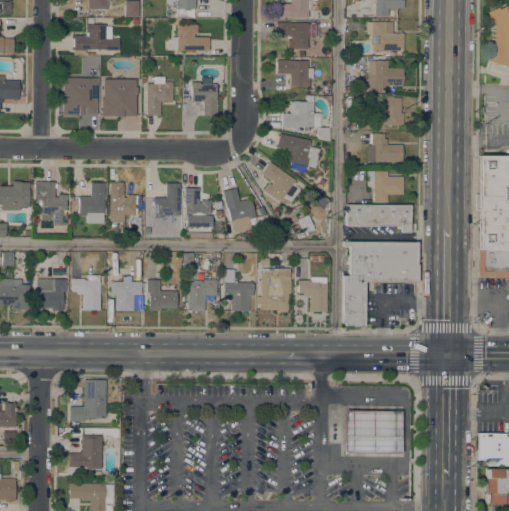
[(0,0),(1,0),(13,0),(12,13),(1,13),(1,14),(0,14),(0,0)]
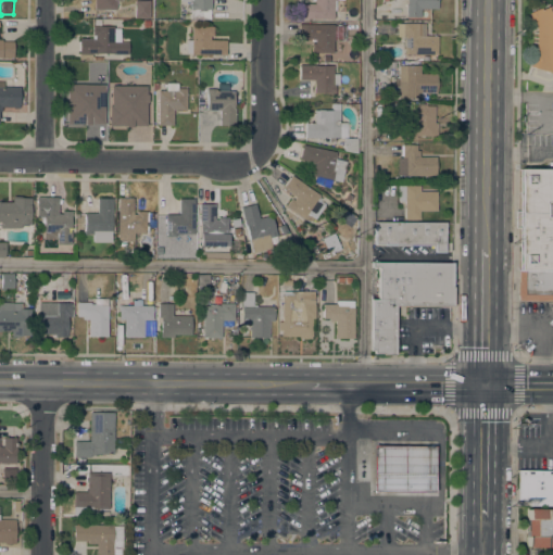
[(124,0),(120,0),(118,9),(97,9),(97,0),(124,0)]
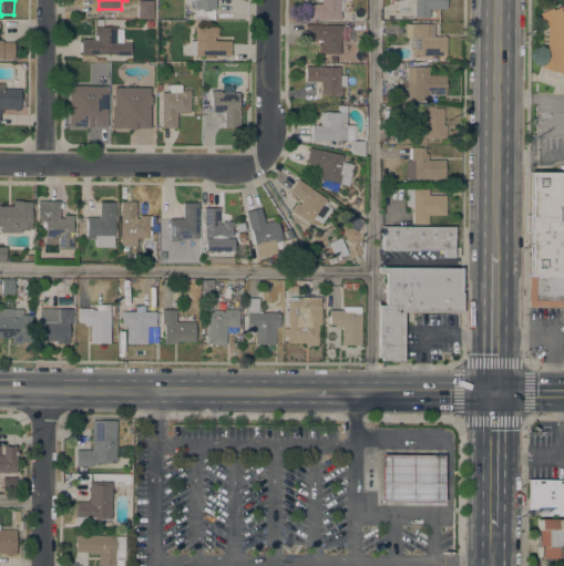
[(140,0),(155,0),(155,18),(140,17),(140,0)]
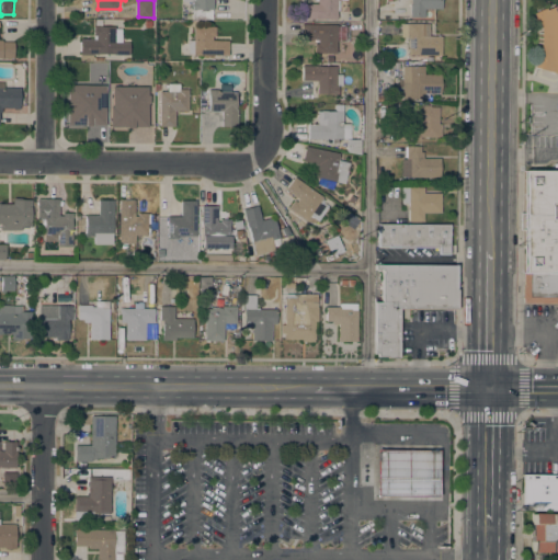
[(216,0),(216,9),(215,9),(215,19),(194,19),(195,1),(185,1),(185,0),(216,0)]
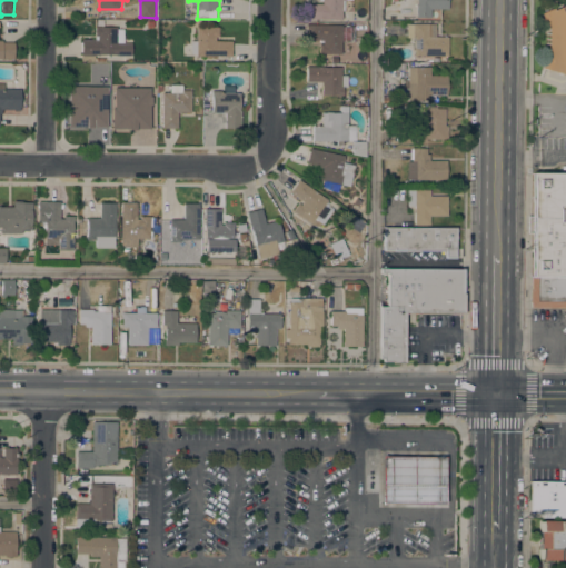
[(310,19),(310,3),(325,3),(325,0),(320,0),(347,0),(347,9),(345,9),(344,19),(310,19)]
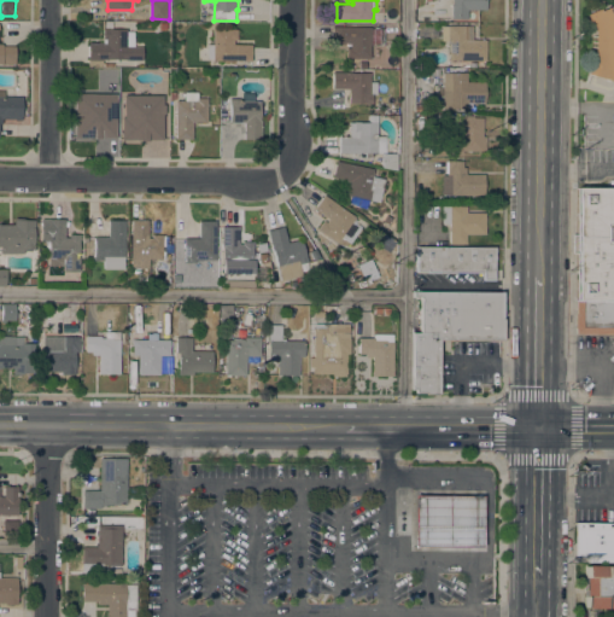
[(489,0),(489,10),(471,9),(469,18),(454,18),(454,0),(489,0)]
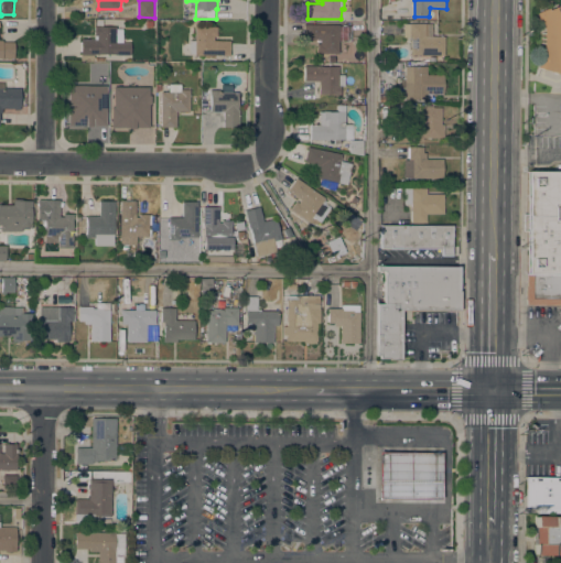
[(560,73),(559,73),(540,66),(542,51),(546,50),(546,25),(541,22),(540,12),(559,2),(560,2),(560,73)]
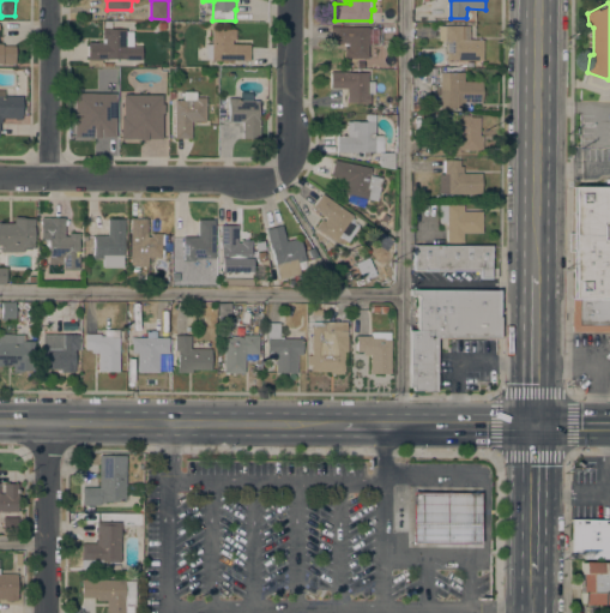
[(485,60),(451,60),(451,53),(450,53),(450,41),(447,41),(447,38),(441,38),(441,25),(448,25),(448,24),(463,24),(463,25),(472,25),(472,38),(485,38),(485,60)]
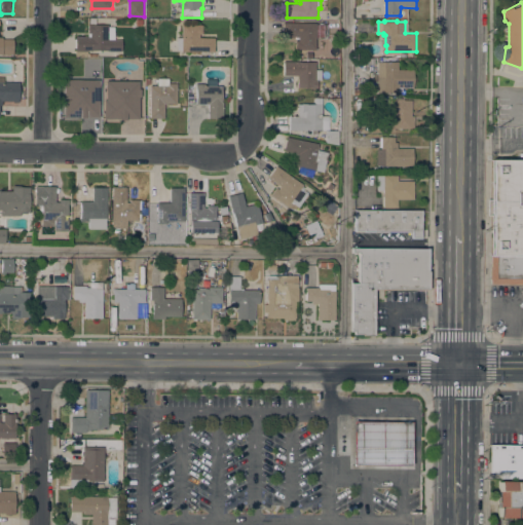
[(89,36),(90,23),(94,24),(110,24),(110,26),(116,26),(116,39),(123,39),(123,50),(109,50),(109,49),(95,49),(95,50),(89,50),(89,57),(77,57),(77,36),(89,36)]
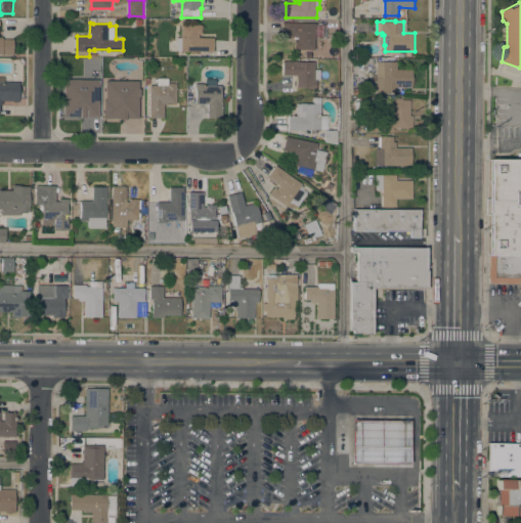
[(316,49),(296,49),(296,40),(299,40),(299,37),(285,37),(285,23),(316,23),(316,24),(328,24),(328,38),(316,38),(316,49)]
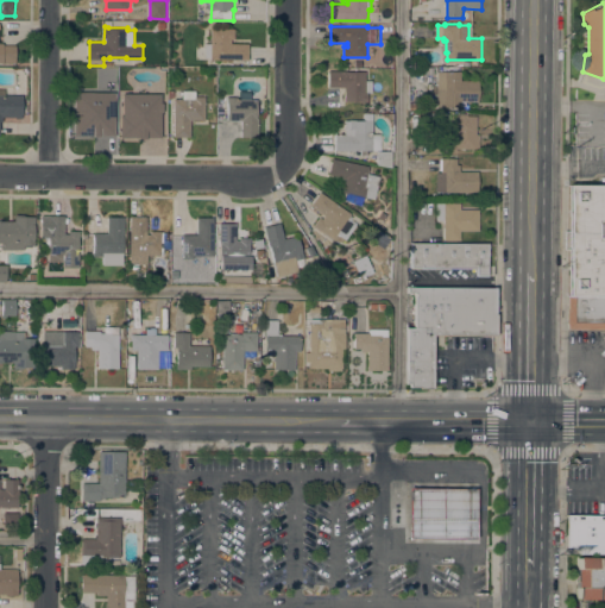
[(213,27),(237,29),(237,39),(233,39),(233,43),(251,43),(251,60),(213,58),(213,27)]
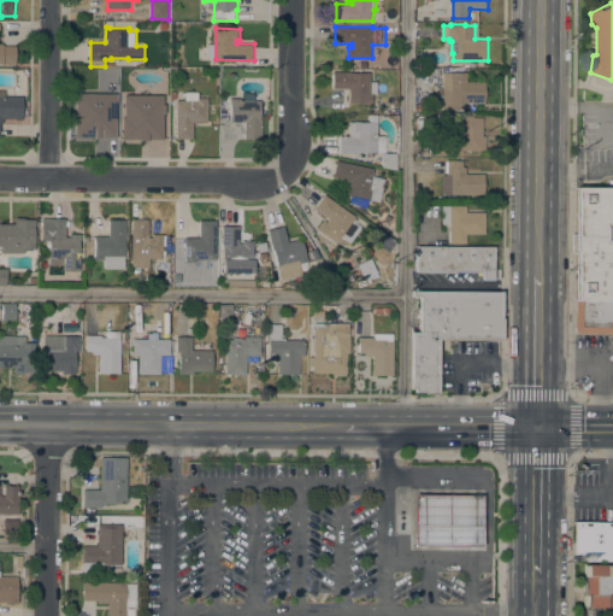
[(0,44),(5,44),(5,46),(18,46),(18,64),(4,63),(0,63),(0,44)]
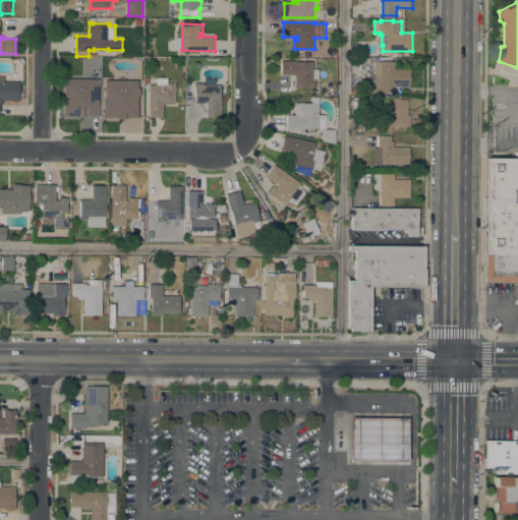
[(314,61),(314,68),(321,68),(320,78),(315,78),(315,87),(296,87),(296,74),(282,74),(283,60),(314,61)]
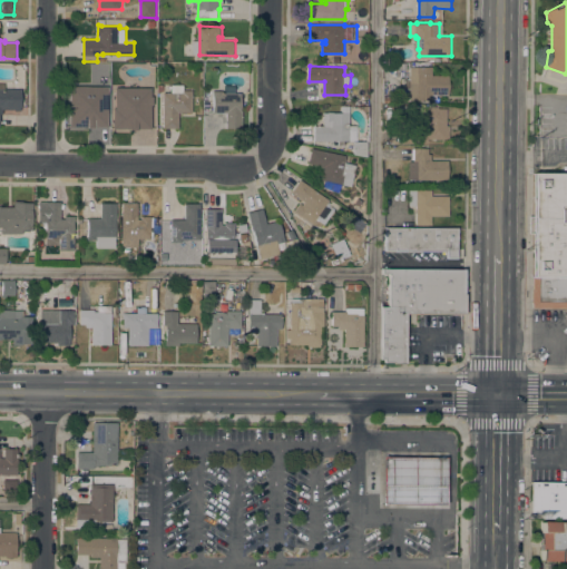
[(411,66),(433,67),(433,75),(450,76),(450,95),(433,95),(433,100),(411,99),(411,66)]
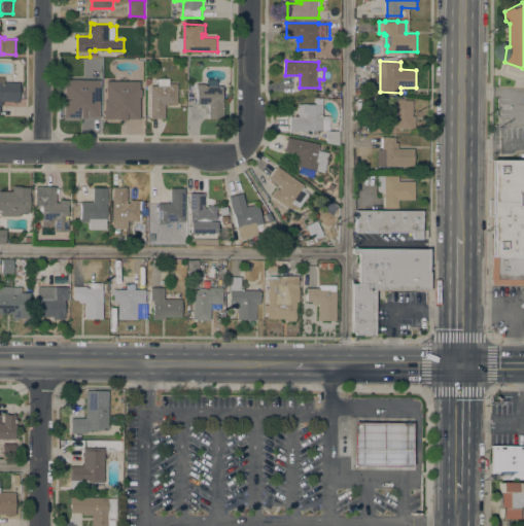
[(97,82),(97,86),(97,102),(100,102),(100,116),(86,116),(86,111),(84,111),(84,117),(71,117),(71,114),(66,114),(66,104),(71,104),(71,84),(76,84),(76,76),(97,76),(97,82)]
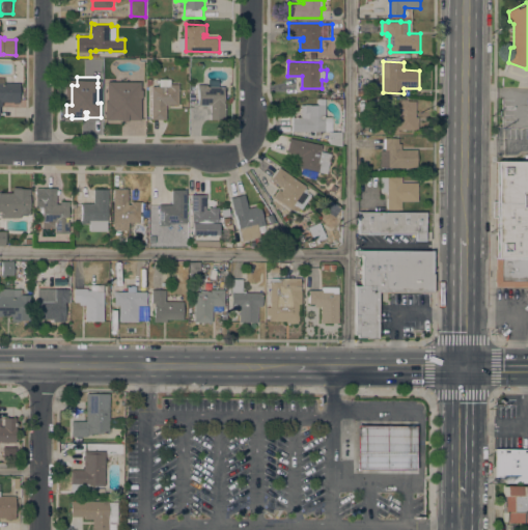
[(154,86),(161,86),(161,79),(172,79),(172,83),(181,84),(181,104),(167,104),(167,119),(154,119),(154,86)]
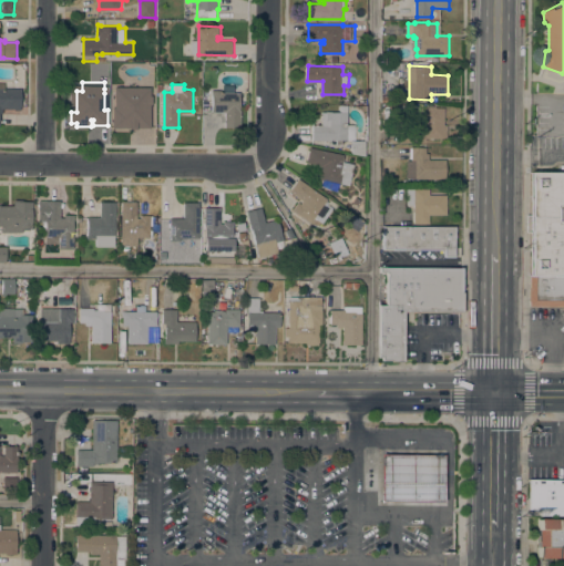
[(214,112),(214,94),(213,94),(213,90),(222,90),(222,92),(224,92),(224,84),(235,84),(235,92),(242,92),(242,110),(242,126),(226,126),(226,112),(214,112)]
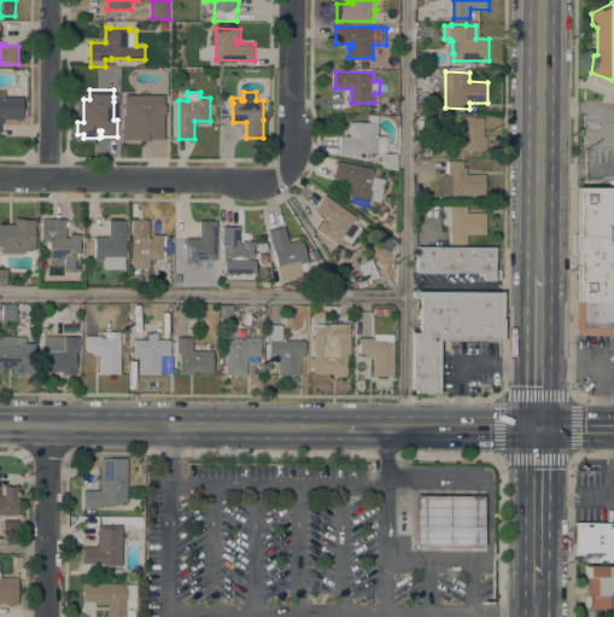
[(147,94),(147,99),(165,99),(165,102),(170,102),(170,134),(165,134),(165,138),(147,138),(147,120),(146,120),(146,124),(127,124),(127,94),(147,94)]
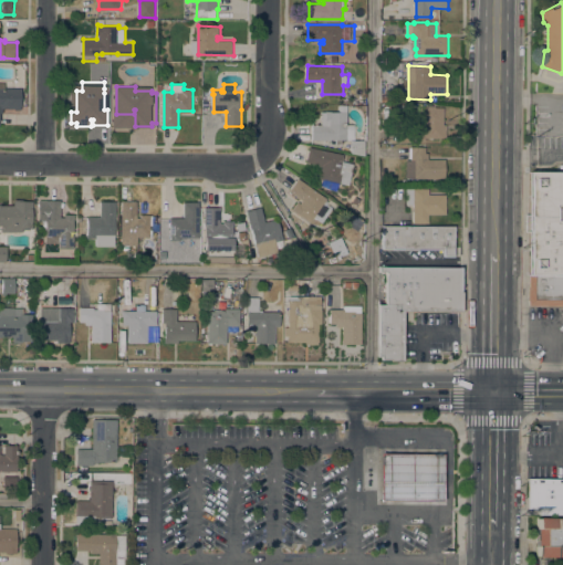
[(0,87),(22,89),(22,110),(16,110),(16,108),(3,107),(3,113),(1,113),(1,125),(0,125),(0,87)]
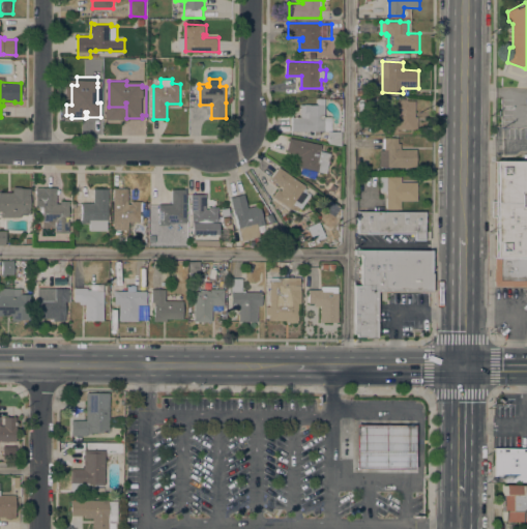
[(398,100),(416,100),(416,117),(418,117),(418,129),(400,129),(400,131),(385,131),(385,118),(398,118),(398,100)]
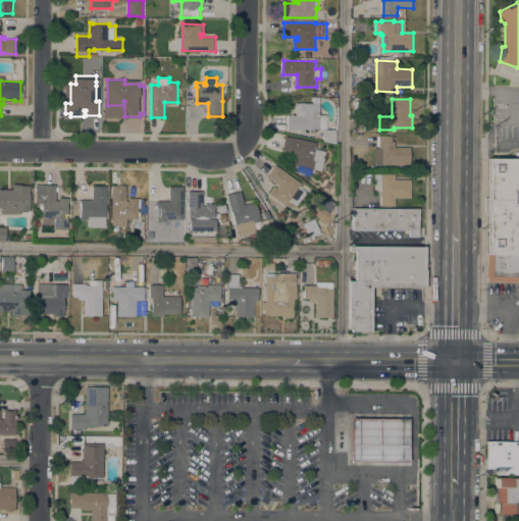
[(321,114),(328,114),(328,128),(316,128),(315,133),(311,133),(311,129),(289,129),(289,110),(298,110),(298,103),(321,103),(321,114)]
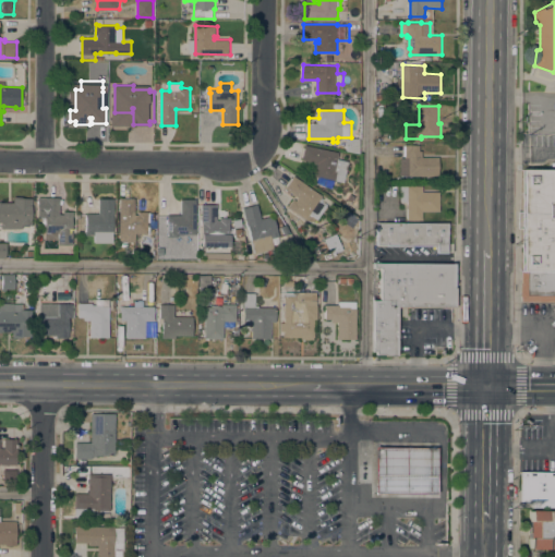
[(361,154),(348,150),(348,138),(361,138),(361,154)]
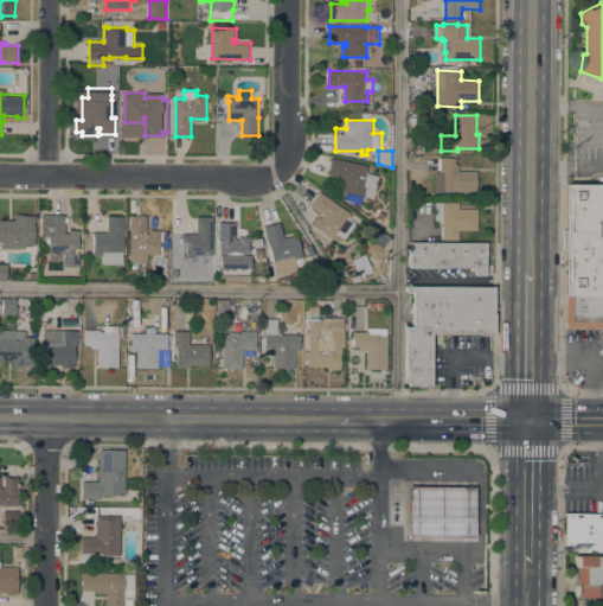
[(370,166),(369,173),(380,176),(376,198),(342,191),(346,177),(329,173),(333,158),(370,166)]
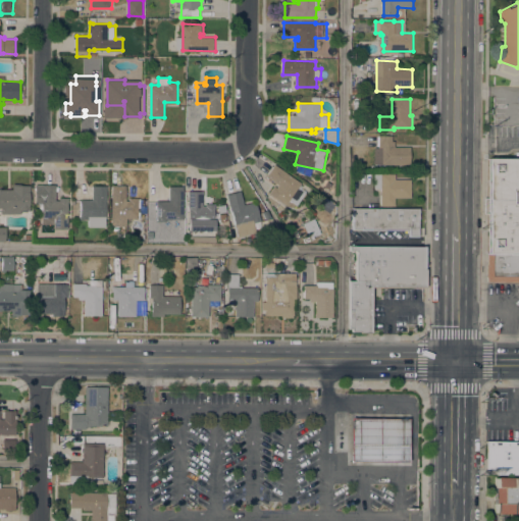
[(380,136),(394,136),(394,141),(396,141),(396,147),(412,147),(411,165),(382,164),(377,164),(377,151),(381,151),(381,149),(379,149),(380,136)]
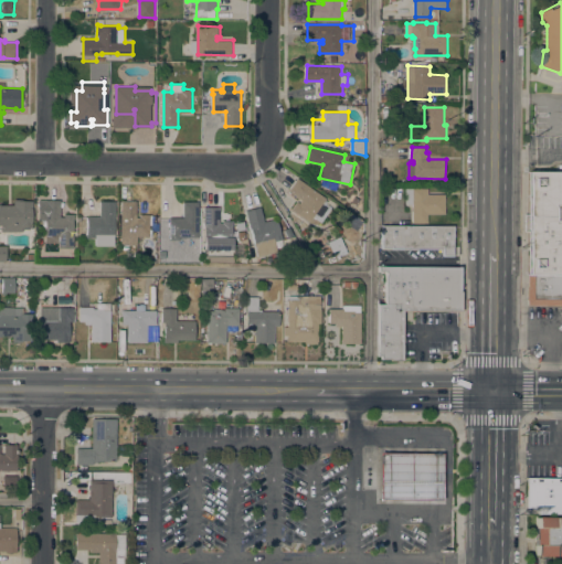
[(561,275),(553,275),(536,275),(530,275),(531,231),(526,231),(526,214),(531,214),(531,171),(561,171),(561,275)]
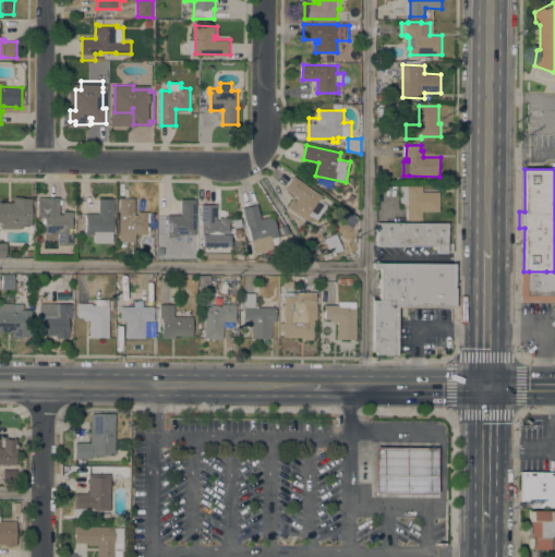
[(323,196),(322,197),(325,198),(324,200),(329,203),(327,206),(328,206),(318,220),(311,215),(308,219),(289,206),(294,198),(297,201),(300,197),(286,188),(294,176),(323,196)]
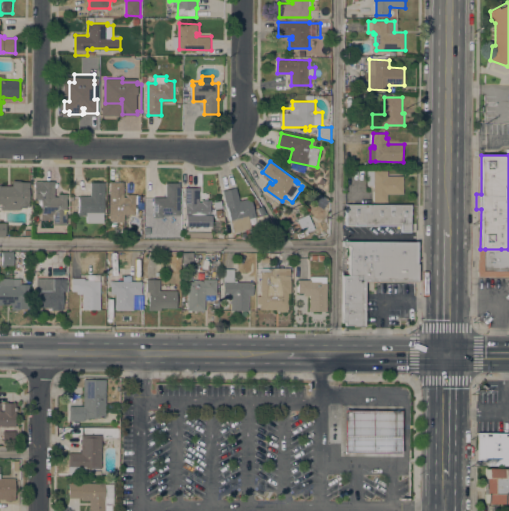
[(375,183),(370,183),(370,171),(375,171),(388,171),(388,176),(404,176),(404,194),(388,193),(388,202),(375,202),(375,183)]
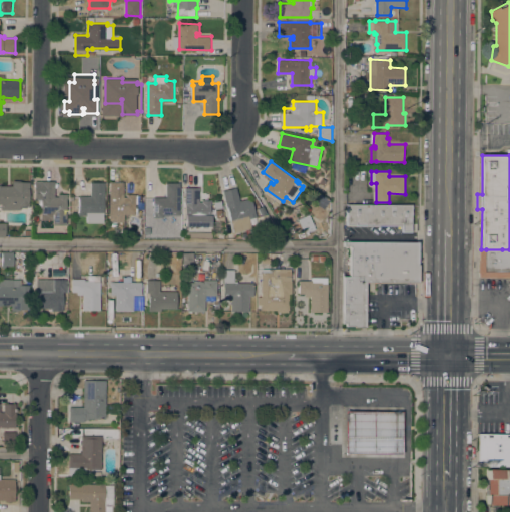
[(328,180),(325,185),(320,182),(323,177),(328,180)]
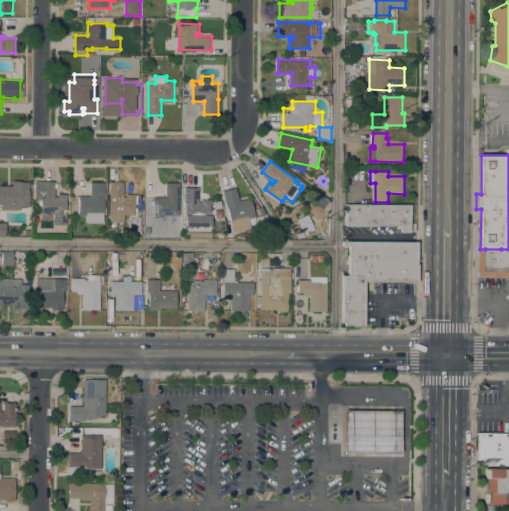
[(2,209),(2,203),(0,203),(0,185),(14,185),(14,180),(22,180),(22,182),(31,182),(31,206),(28,206),(28,207),(23,207),(23,206),(22,206),(22,209),(2,209)]
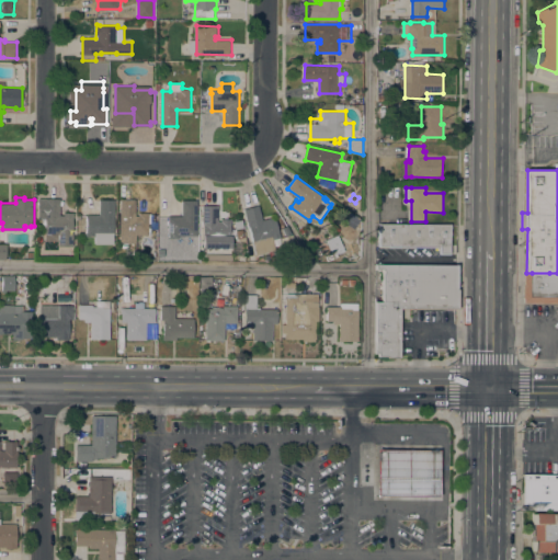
[(61,198),(61,215),(65,215),(65,212),(75,213),(73,246),(59,246),(59,243),(46,243),(46,231),(43,231),(44,204),(42,204),(42,198),(46,198),(61,198)]
